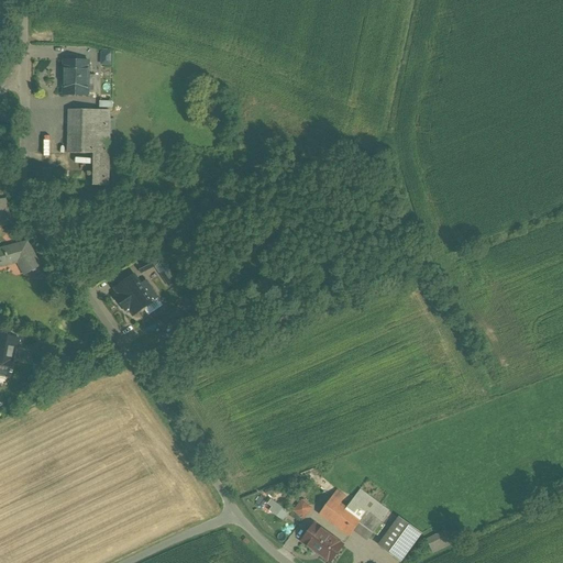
[(103,65),(114,65),(114,51),(103,51),(103,65)]
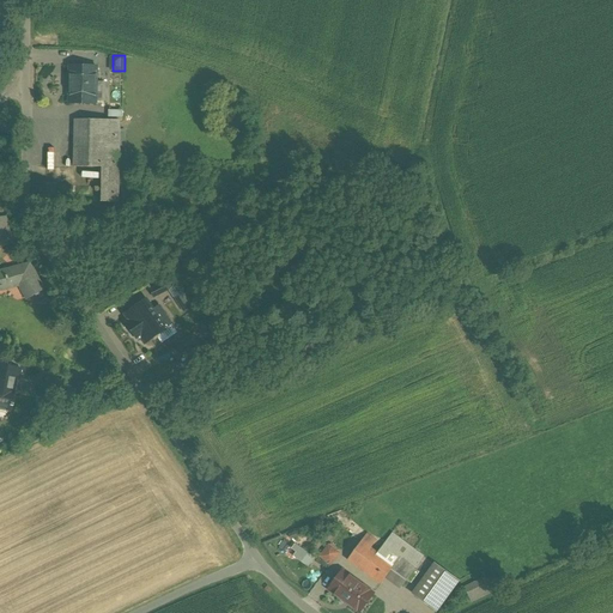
[(97,67),(72,67),(71,91),(70,91),(70,103),(96,104),(97,67)]
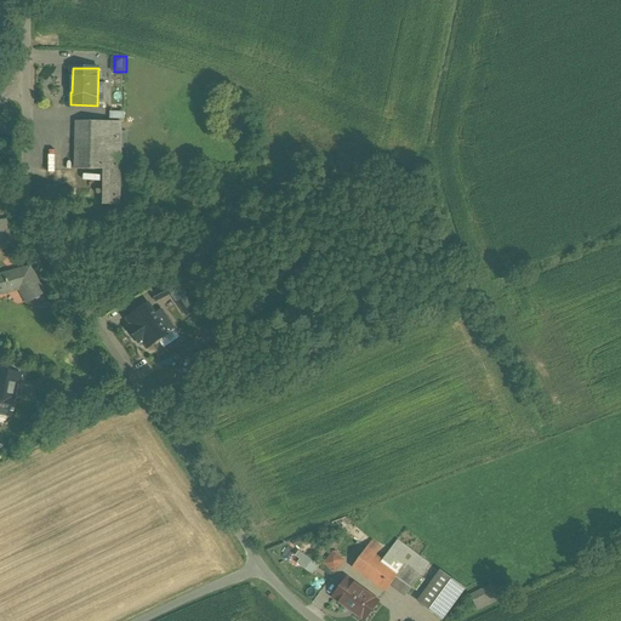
[(121,123),(77,121),(75,170),(103,170),(102,205),(119,205),(121,123)]
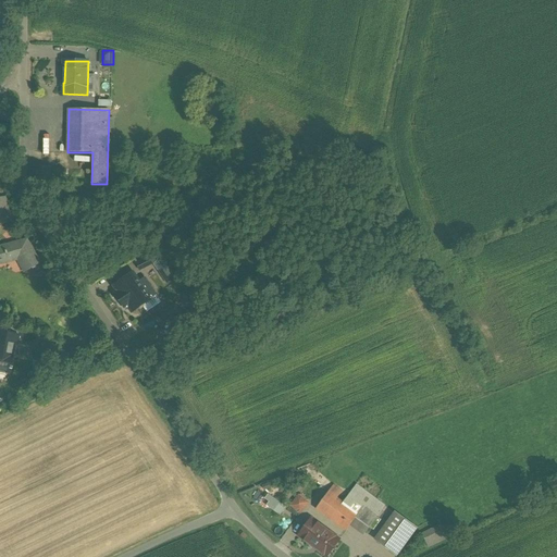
[(5,198),(0,199),(0,223),(13,222),(12,212),(7,213),(5,198)]
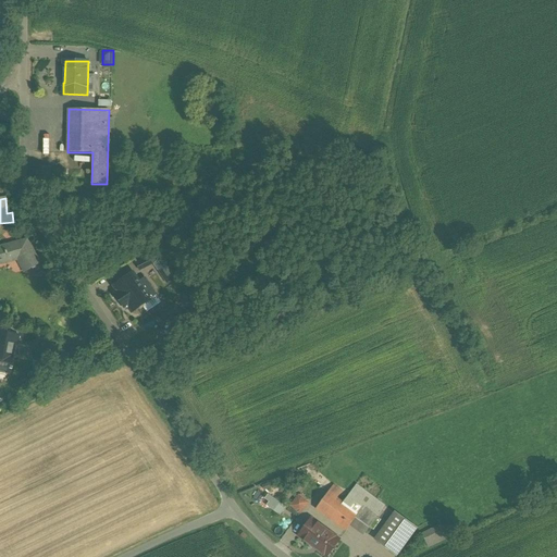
[(26,240),(0,246),(0,263),(17,259),(24,272),(40,263),(26,240)]
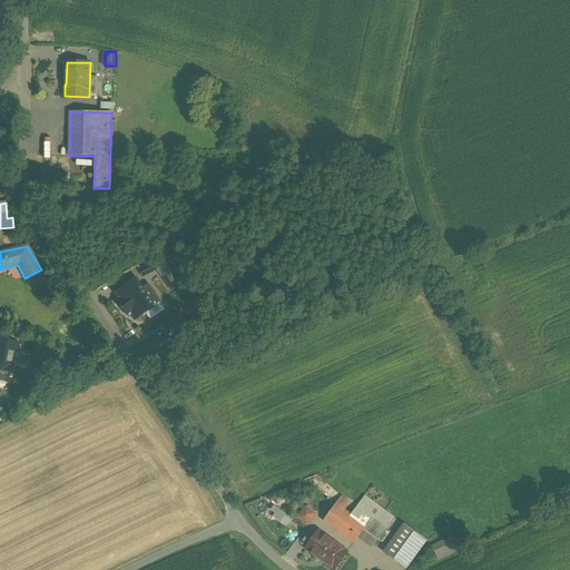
[(161,259),(156,262),(159,268),(166,265),(161,259)]
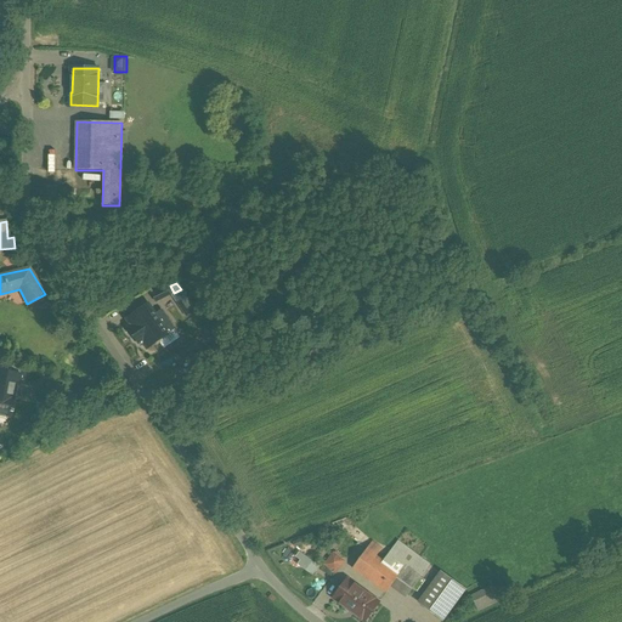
[(170,286),(152,295),(156,301),(174,293),(170,286)]
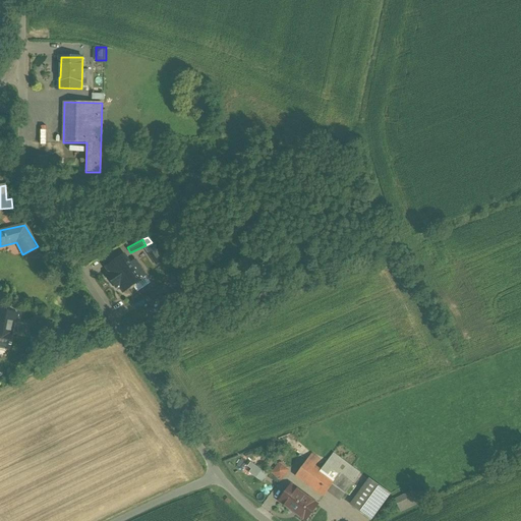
[(156,249),(149,254),(157,266),(164,261),(156,249)]
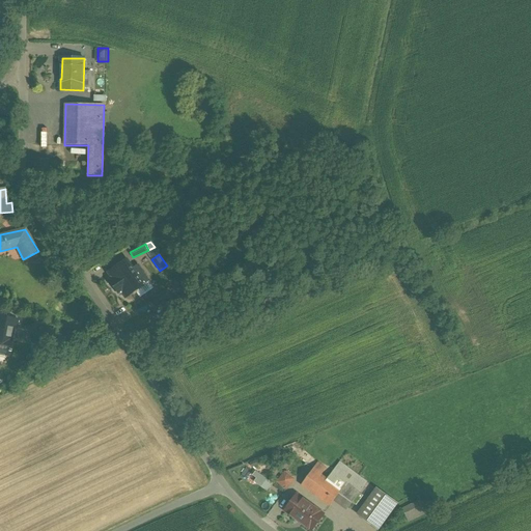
[(127,260),(109,273),(117,285),(119,284),(127,296),(127,297),(137,289),(135,287),(141,283),(143,285),(130,266),(129,267),(126,262),(127,261),(127,260)]
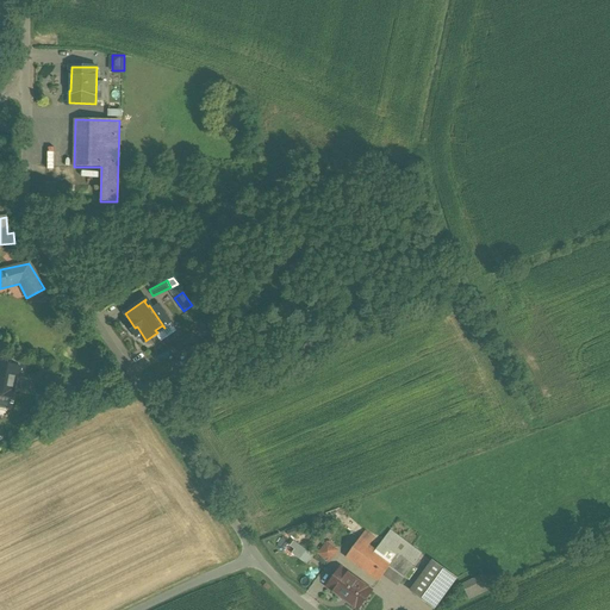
[(20,368),(0,363),(0,372),(16,377),(18,377),(20,368)]
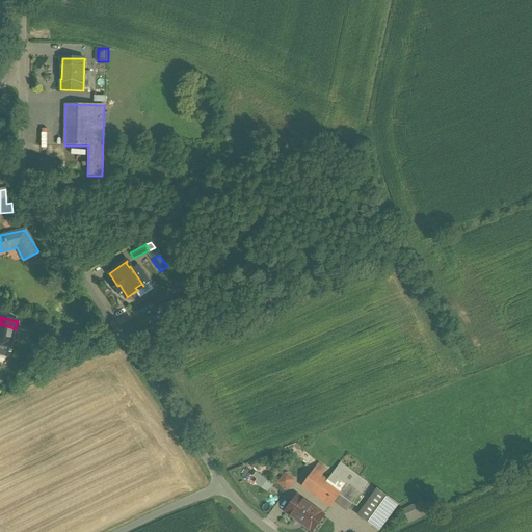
[(14,328),(0,324),(0,354),(7,356),(8,352),(9,353),(9,351),(8,351),(10,340),(14,328)]
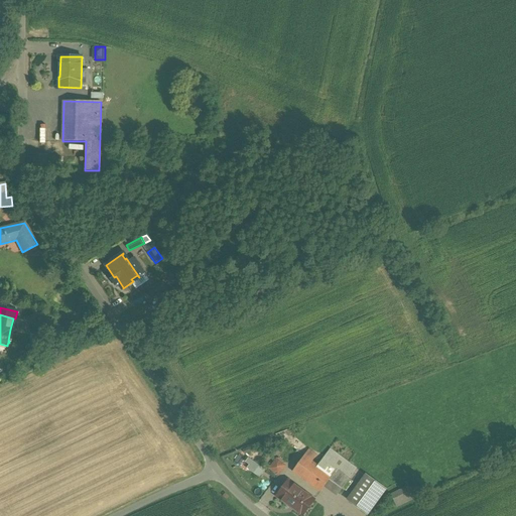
[(330,449),(317,467),(311,462),(316,456),(308,449),(293,471),(320,492),(326,485),(338,495),(342,489),(346,492),(353,482),(349,479),(357,469),(330,449)]
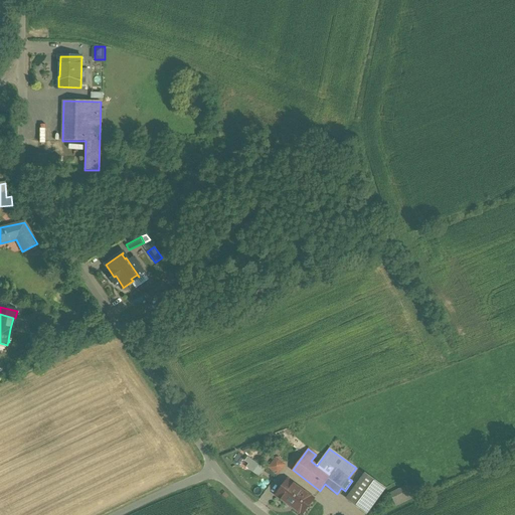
[(259,473),(263,466),(250,457),(245,463),(259,473)]
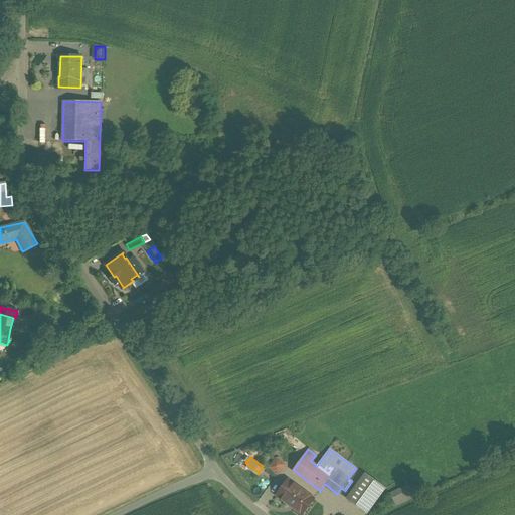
[(280,465),(275,461),(269,468),(274,472),(280,465)]
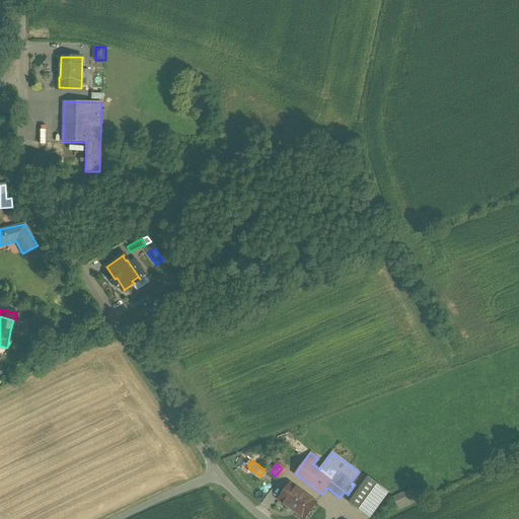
[(387,493),(368,478),(350,503),(369,517),(387,493)]
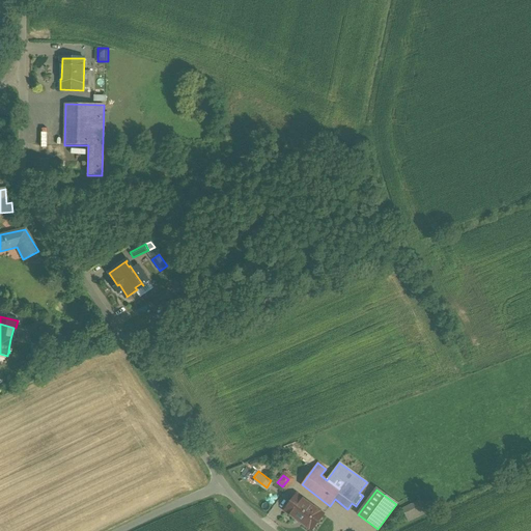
[(323,515),(297,496),(285,510),(312,530),(323,515)]
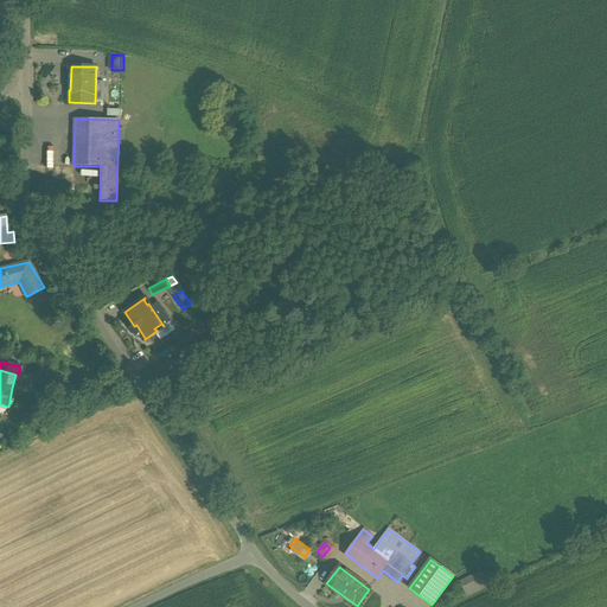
[(487,586),(480,573),(460,582),(466,595),(487,586)]
